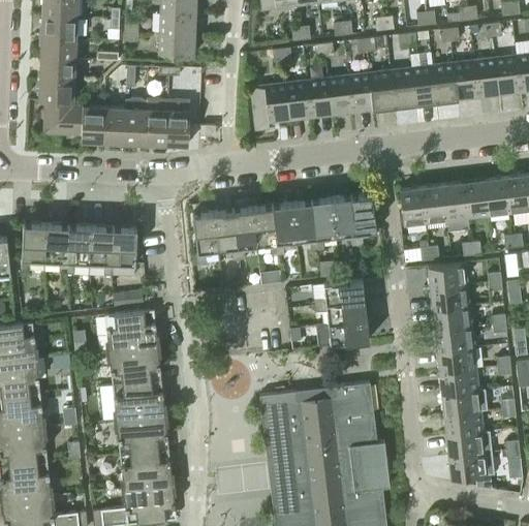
[(42,0),(42,17),(76,18),(76,0),(42,0)]
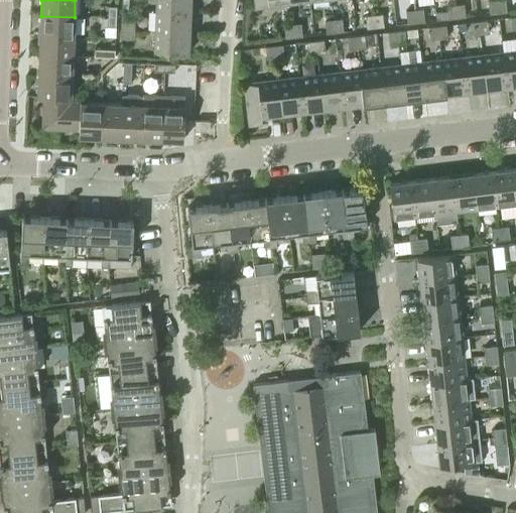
[(156,0),(156,12),(190,14),(190,0),(156,0)]
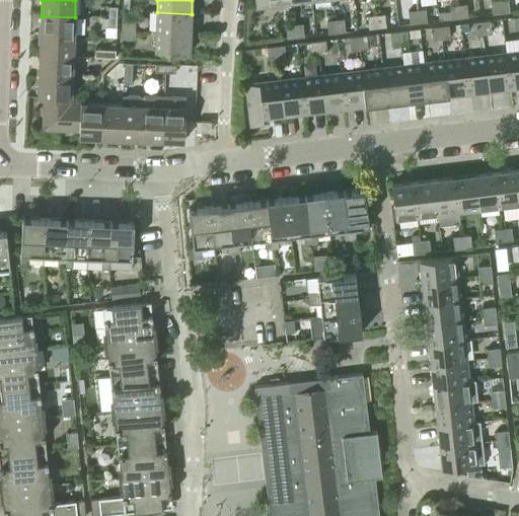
[(291,6),(290,0),(255,0),(256,10),(291,6)]
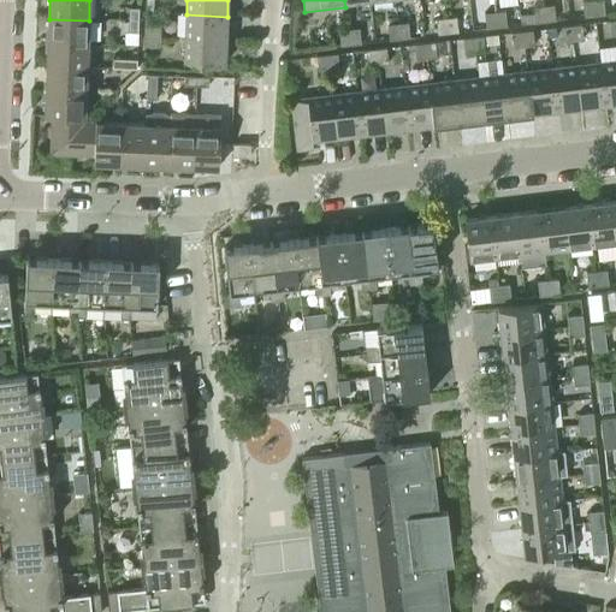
[(603,1),(593,3),(594,18),(605,17),(603,1)]
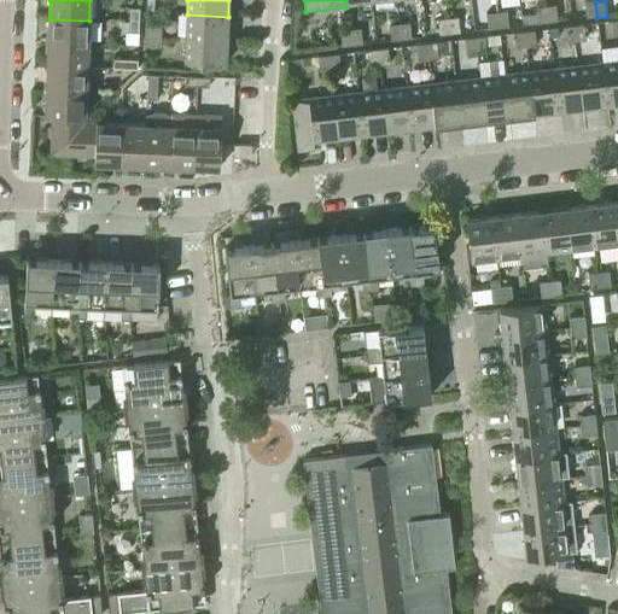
[(596,18),(595,3),(584,4),(587,19),(596,18)]
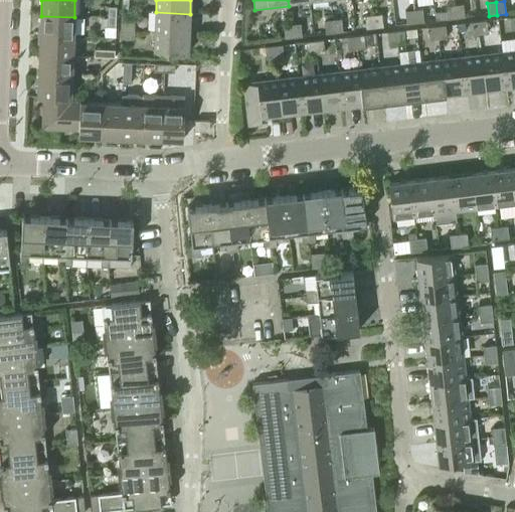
[(463,6),(455,7),(456,20),(465,19),(463,6)]
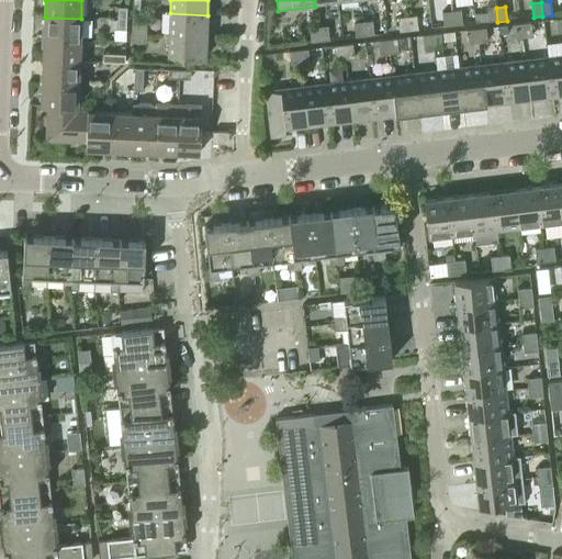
[(497,22),(496,8),(486,9),(489,23),(497,22)]
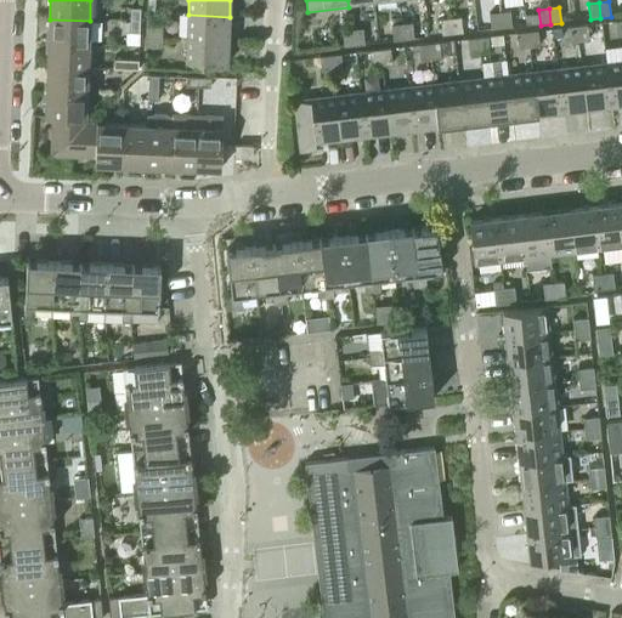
[(131,16),(131,23),(141,23),(141,11),(131,10),(131,16)]
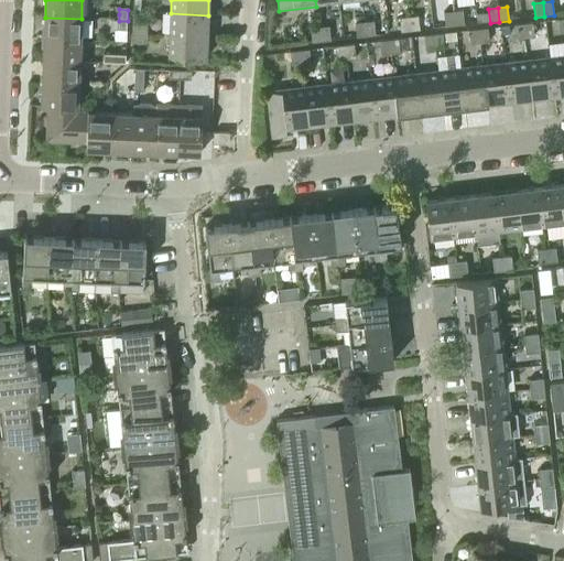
[(463,12),(453,13),(455,28),(464,27),(463,12)]
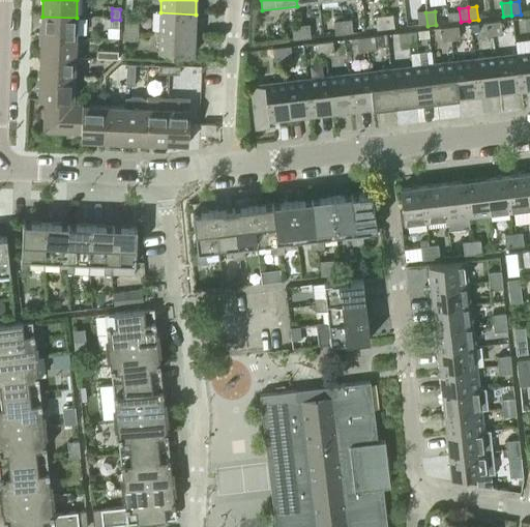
[(160,12),(159,34),(195,35),(196,15),(160,12)]
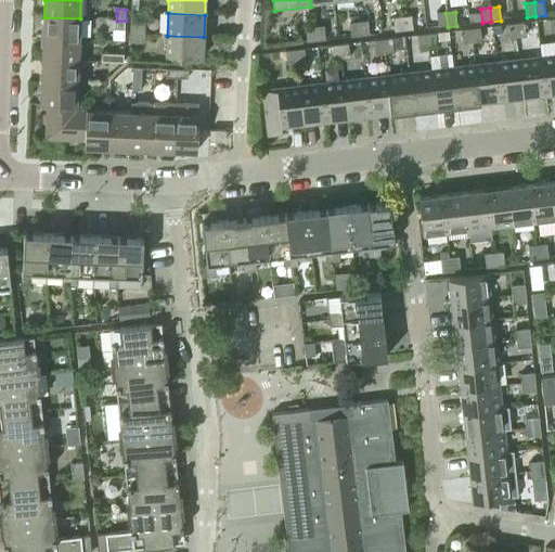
[(448,27),(446,13),(437,14),(438,28),(448,27)]
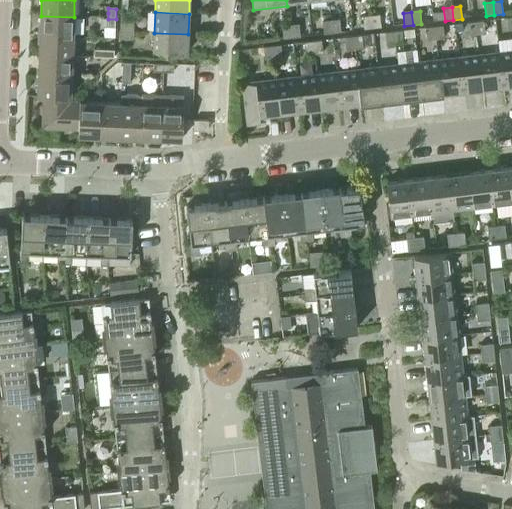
[(41,16),(40,36),(73,37),(74,17),(41,16)]
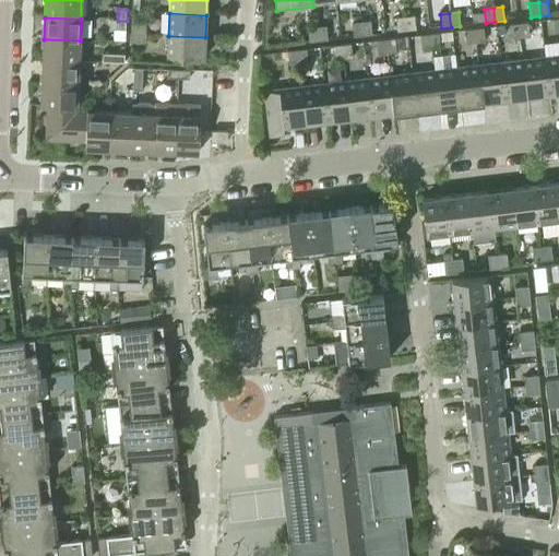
[(414,18),(405,19),(406,32),(416,31),(414,18)]
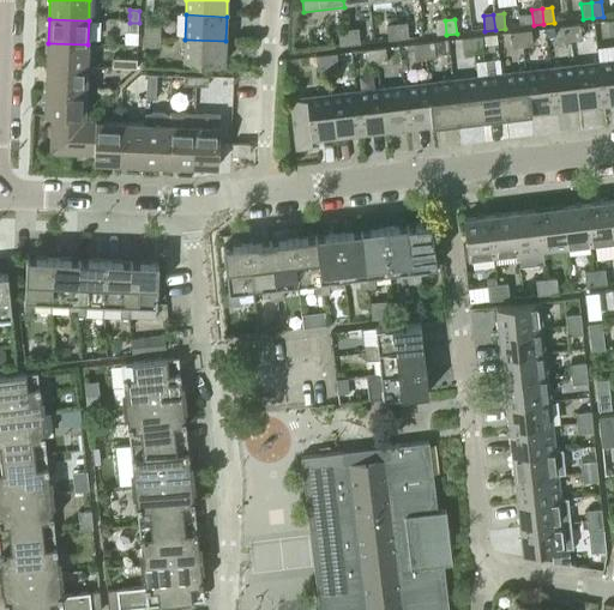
[(446,35),(445,20),(434,22),(437,37),(446,35)]
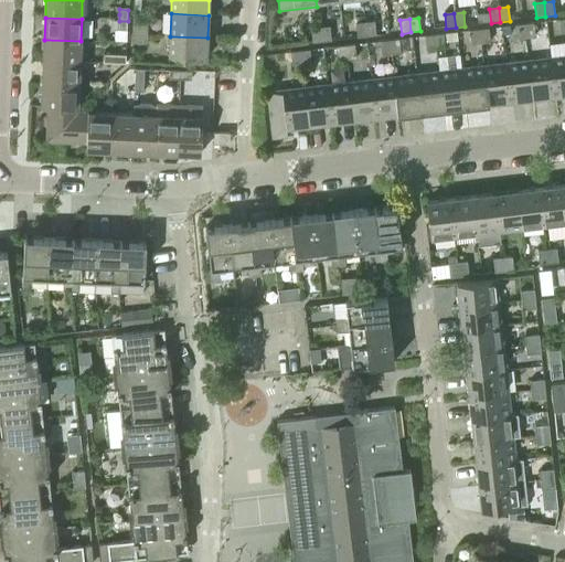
[(128,21),(119,21),(118,22),(107,21),(107,33),(118,34),(118,32),(127,32),(128,21)]
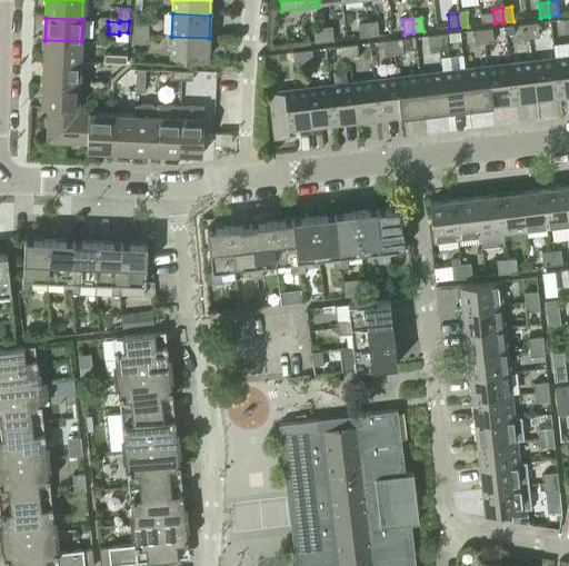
[(377,23),(368,25),(369,38),(379,37),(377,23)]
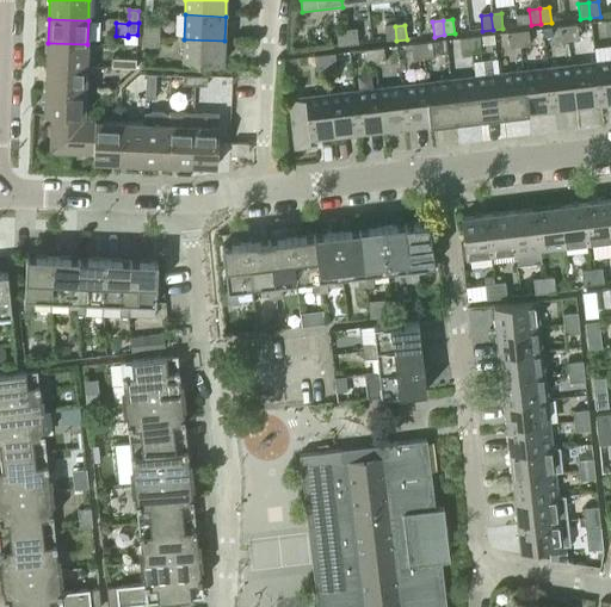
[(396,41),(395,26),(384,28),(387,42),(396,41)]
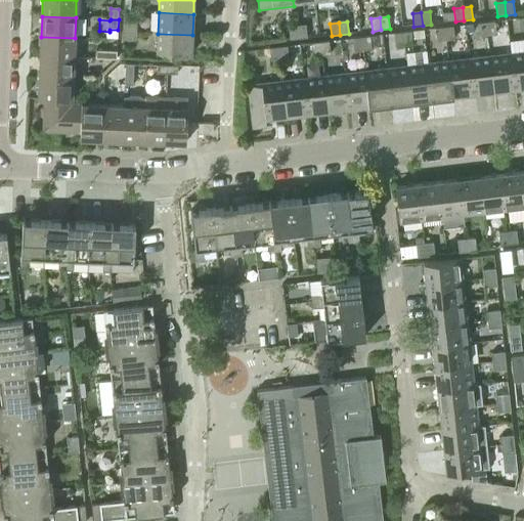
[(494,23),(486,24),(487,37),(496,36),(494,23)]
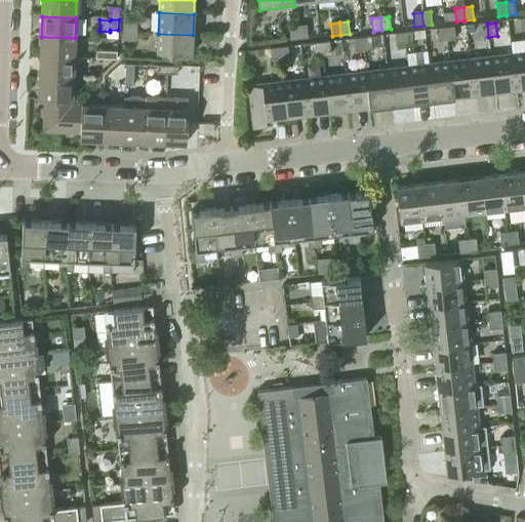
[(124,24),(124,32),(137,33),(137,24),(124,24)]
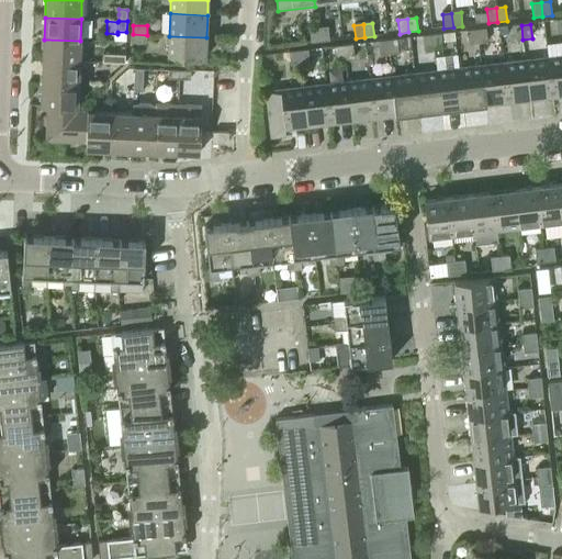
[(523,40),(521,25),(512,26),(514,41),(523,40)]
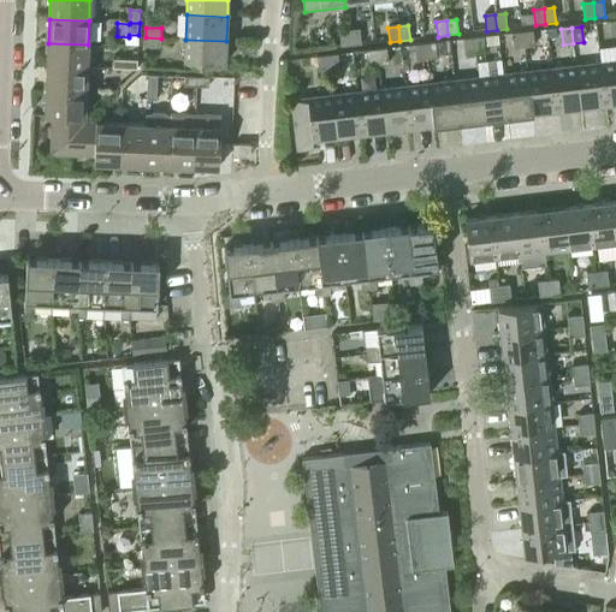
[(360,30),(349,31),(351,47),(361,46),(360,30)]
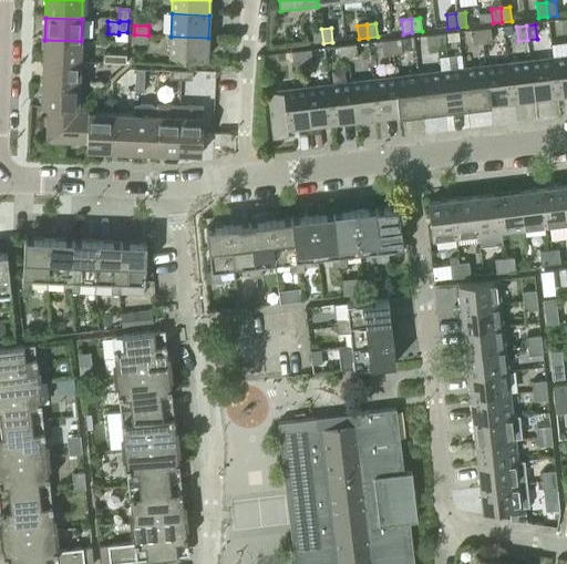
[(323,43),(321,29),(312,31),(313,44),(323,43)]
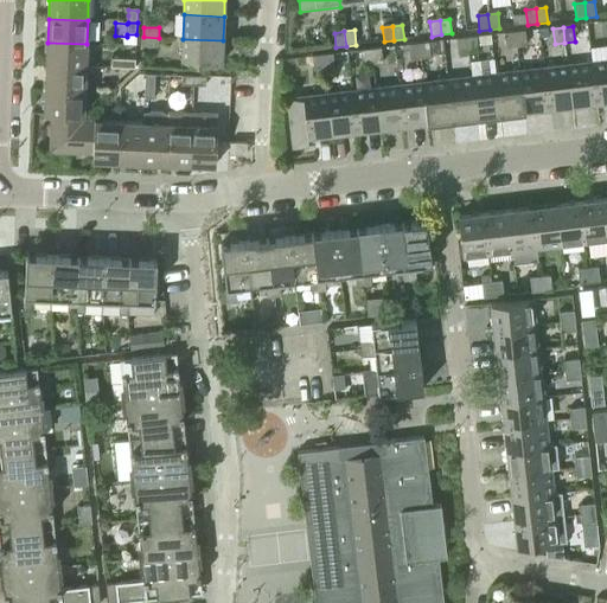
[(525,32),(515,33),(517,49),(526,47),(525,32)]
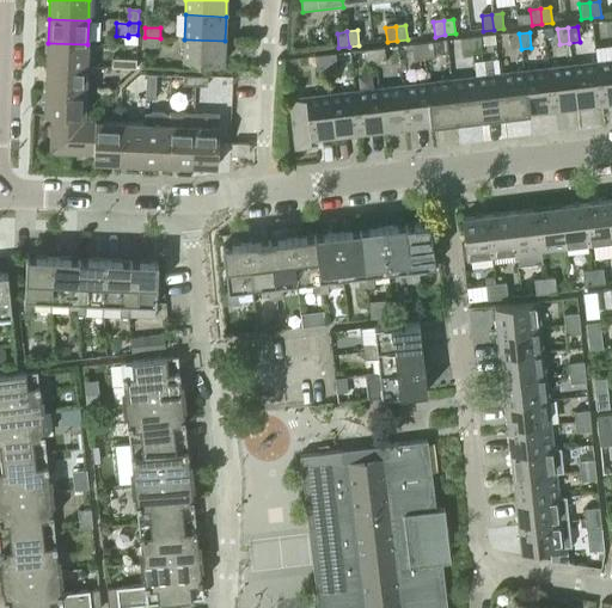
[(521,49),(519,34),(509,35),(510,50),(521,49)]
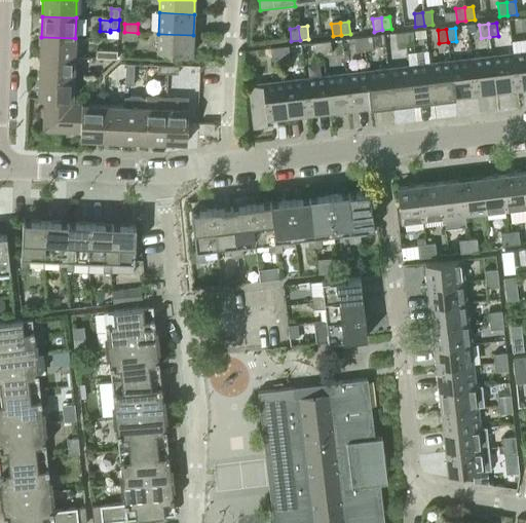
[(138,33),(124,32),(124,41),(137,41),(138,33)]
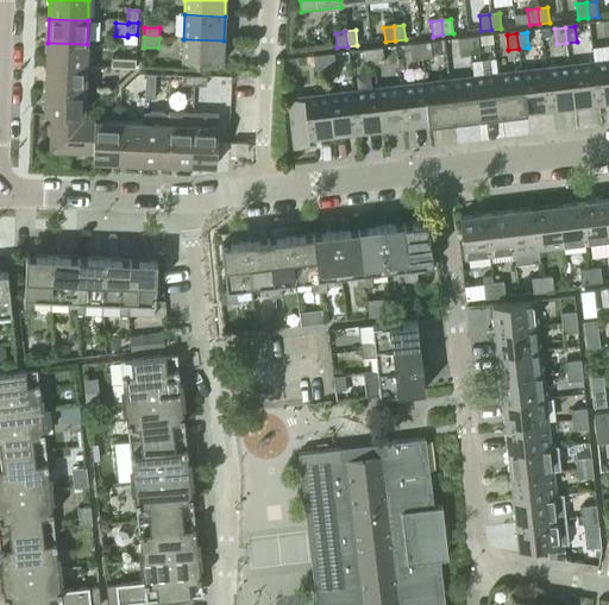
[(478,38),(468,39),(470,55),(479,54),(478,38)]
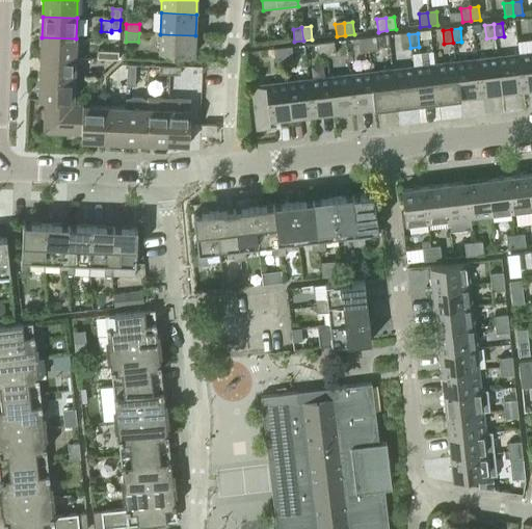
[(195,35),(160,34),(159,56),(194,57),(195,35)]
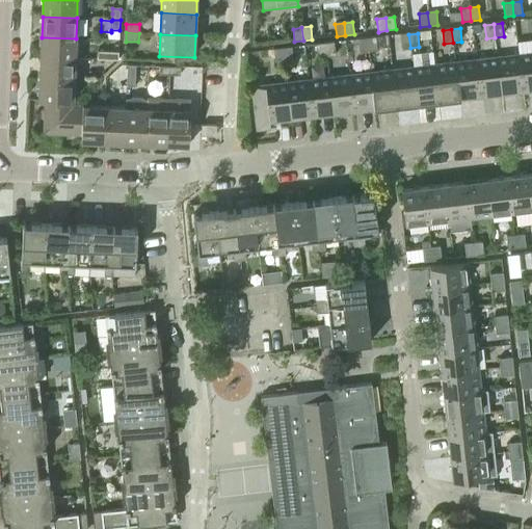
[(410,48),(408,34),(400,35),(401,49),(410,48)]
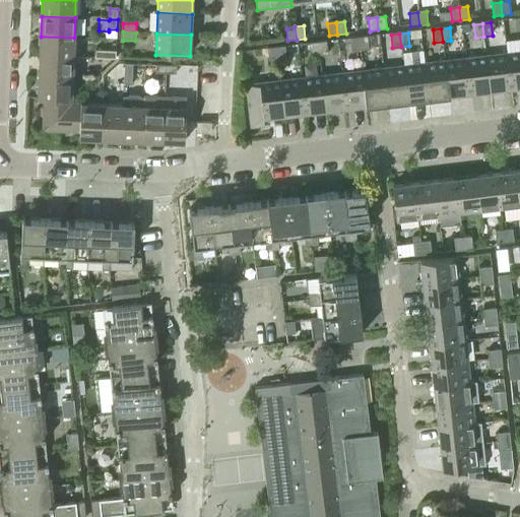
[(41,37),(40,58),(74,59),(74,38),(41,37)]
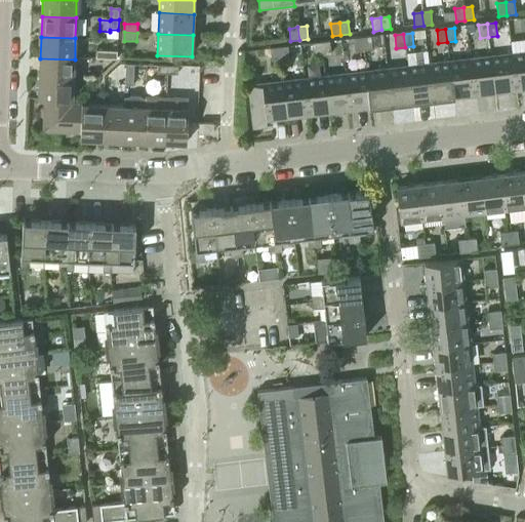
[(370,38),(362,39),(363,51),(372,50),(370,38)]
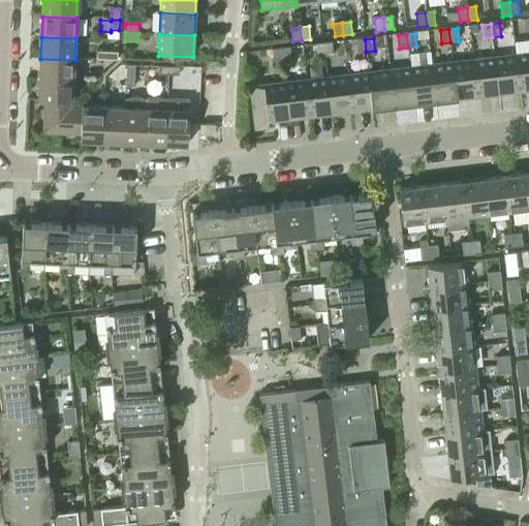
[(366,52),(365,39),(355,40),(358,53),(366,52)]
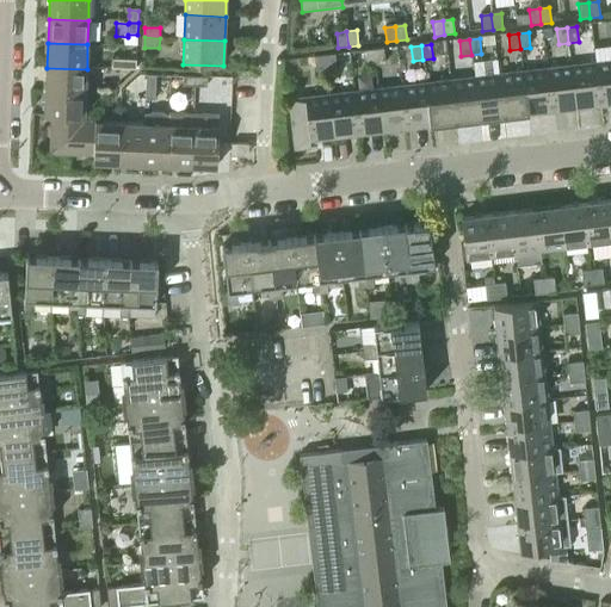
[(383,49),(374,50),(375,66),(386,64),(383,49)]
